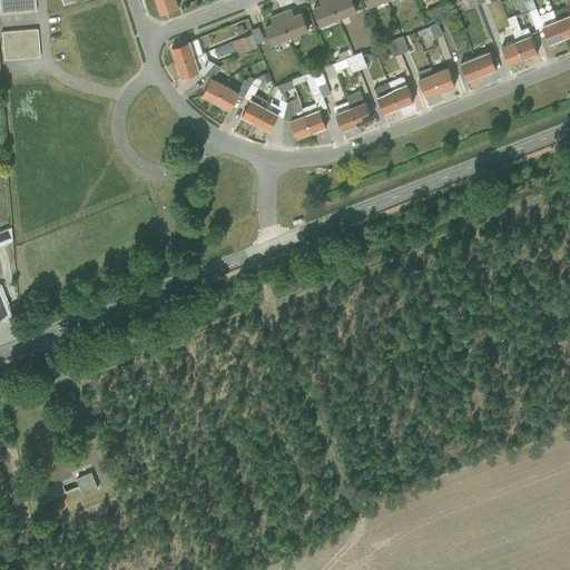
[(0,0),(0,12),(36,9),(33,0),(0,0)]
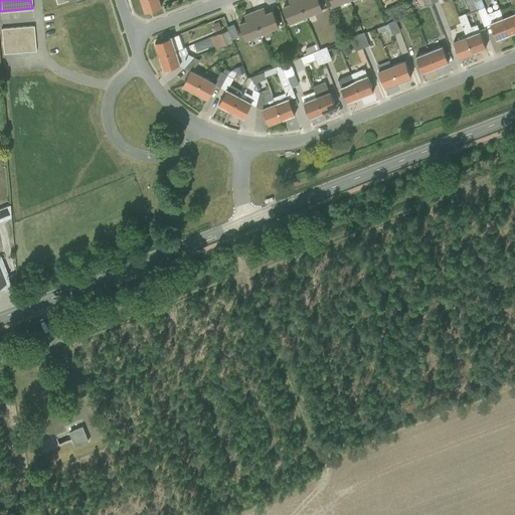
[(141,0),(145,11),(161,6),(159,0),(141,0)]
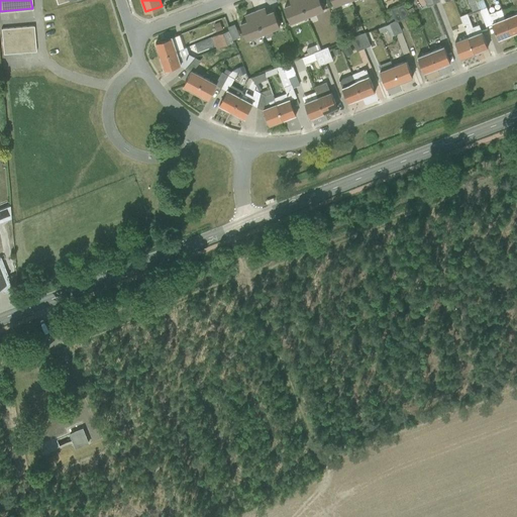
[(307,15),(300,0),(290,0),(292,2),(285,5),(291,22),(307,15)]
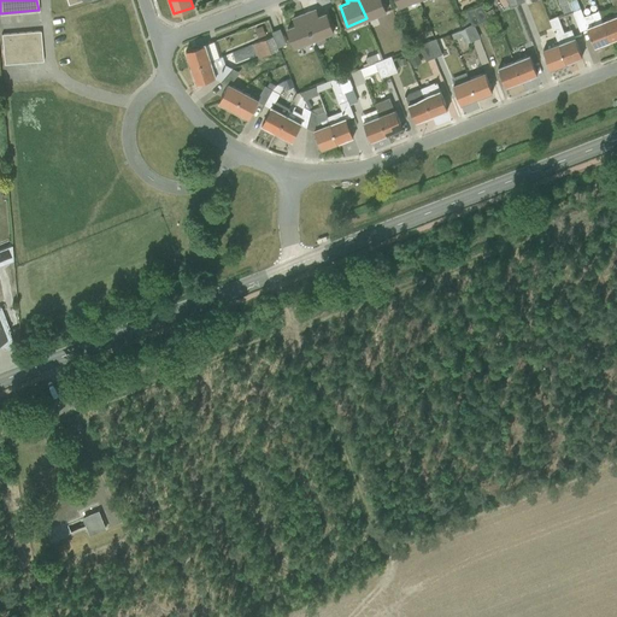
[(358,0),(366,18),(386,11),(381,0),(358,0)]
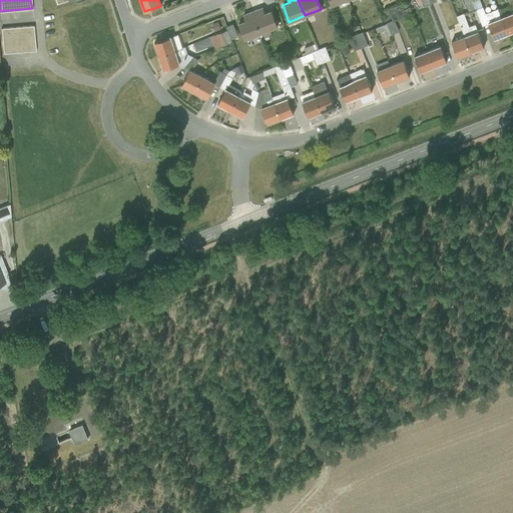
[(470,52),(484,47),(475,24),(469,27),(465,16),(476,11),(471,0),(464,0),(469,11),(456,16),(464,36),(470,52)]
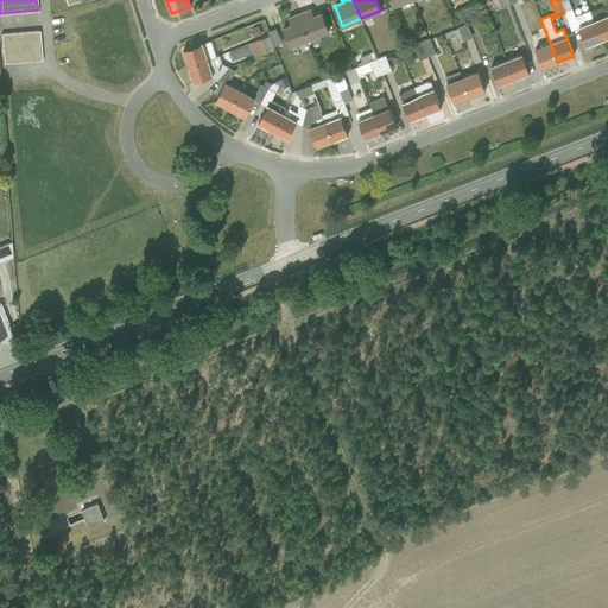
[(586,46),(601,40),(593,20),(589,11),(575,17),(568,0),(558,0),(564,13),(571,31),(578,29),(586,46)]
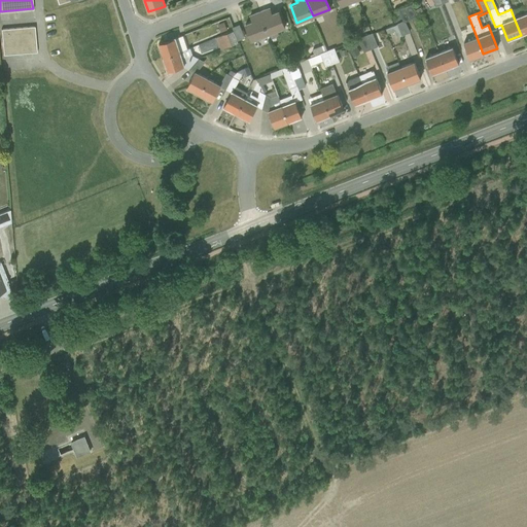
[(526,0),(522,0),(526,9),(524,10),(525,13),(514,18),(521,35),(526,32),(526,0)]
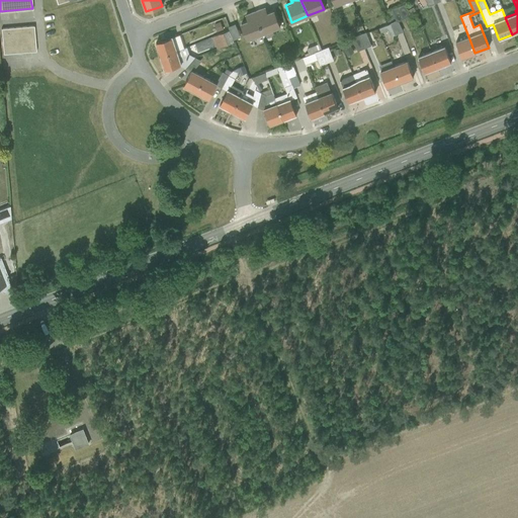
[(397,20),(410,16),(411,18),(417,16),(413,6),(408,8),(406,2),(393,8),(397,20)]
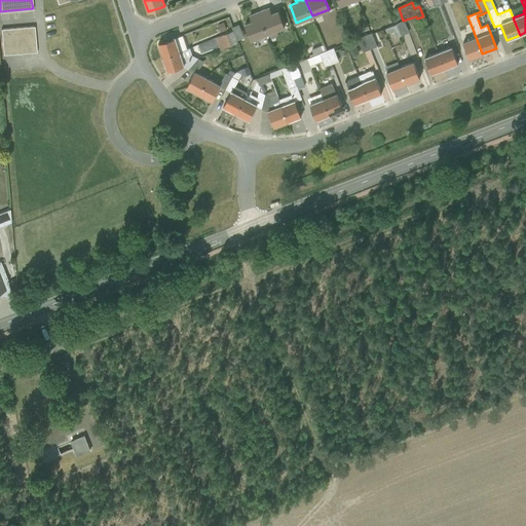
[(276,30),(285,27),(278,9),(271,12),(269,6),(259,10),(268,33),(269,33),(271,38),(278,35),(276,30)]
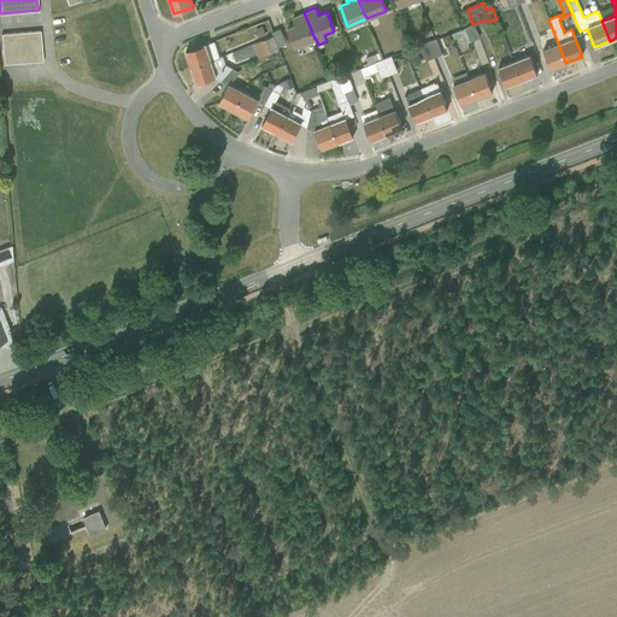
[(315,39),(304,12),(293,17),(295,23),(287,27),(295,46),(315,39)]
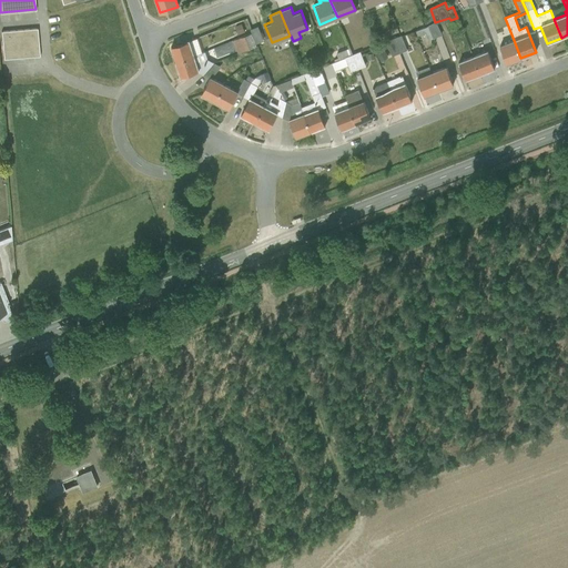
[(440,36),(435,22),(416,29),(418,34),(426,31),(429,39),(433,38),(434,39),(440,36)]
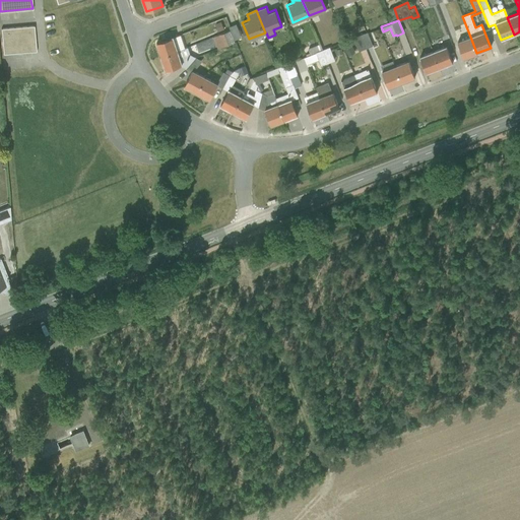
[(235,39),(241,36),(236,23),(230,25),(235,39)]
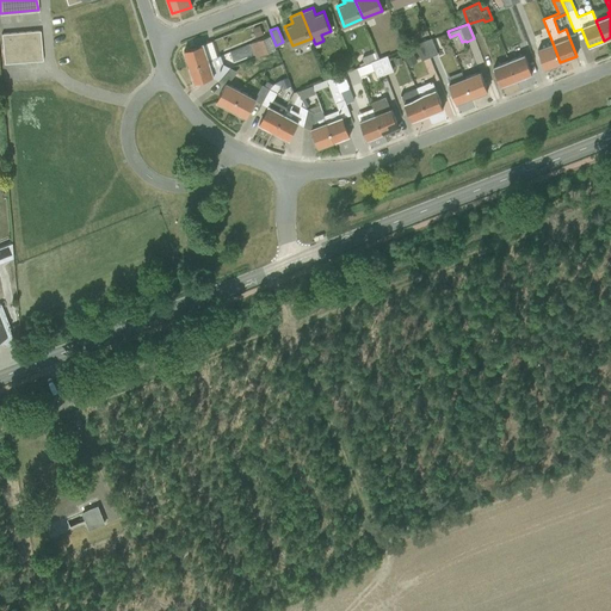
[(2,62),(42,60),(39,30),(0,32),(2,62)]
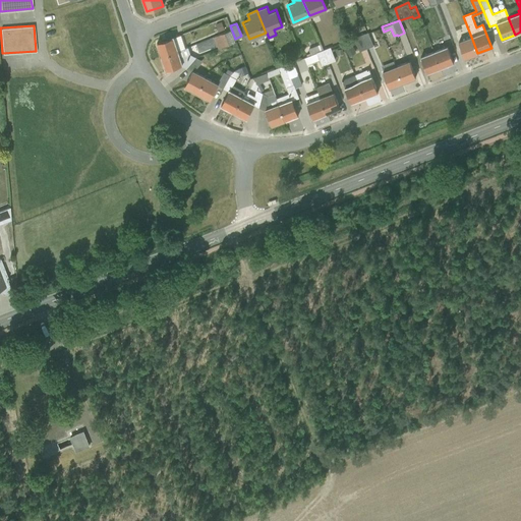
[(236,41),(231,30),(214,36),(219,49),(236,41)]
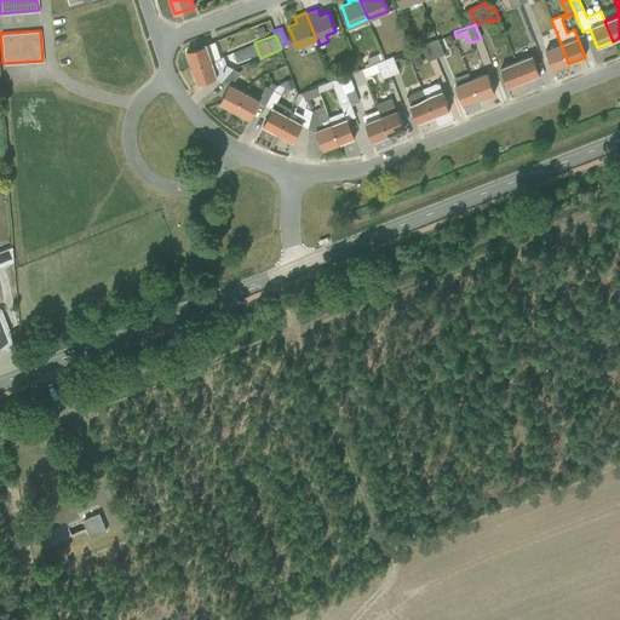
[(430,41),(436,56),(445,53),(438,38),(430,41)]
